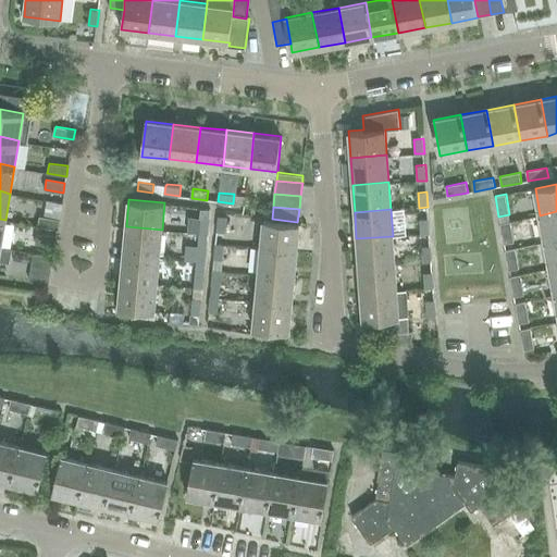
[(219,210),(217,232),(226,233),(229,211),(219,210)]
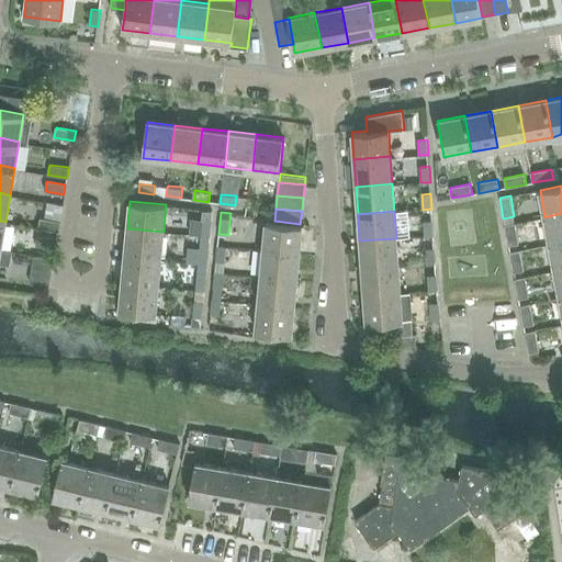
[(561,213),(544,217),(550,245),(561,242),(561,213)]
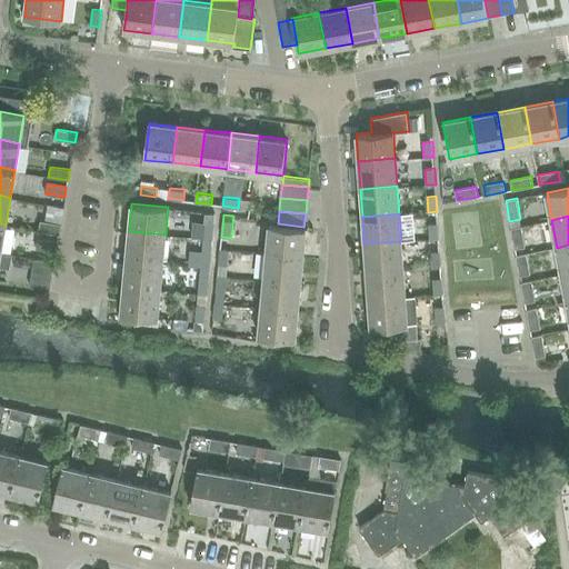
[(41,220),(39,230),(58,235),(60,223),(41,220)]
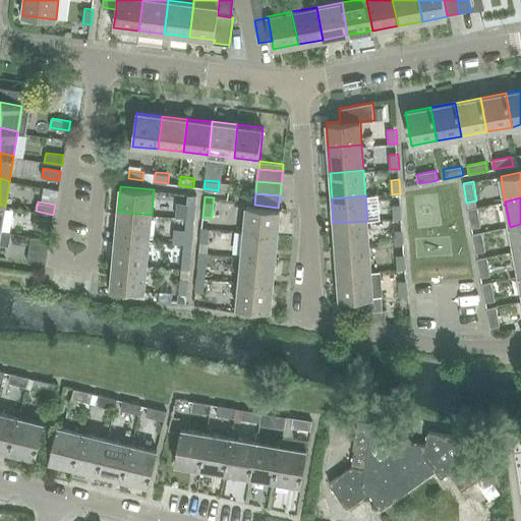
[(194,220),(196,205),(187,205),(186,219),(194,220)]
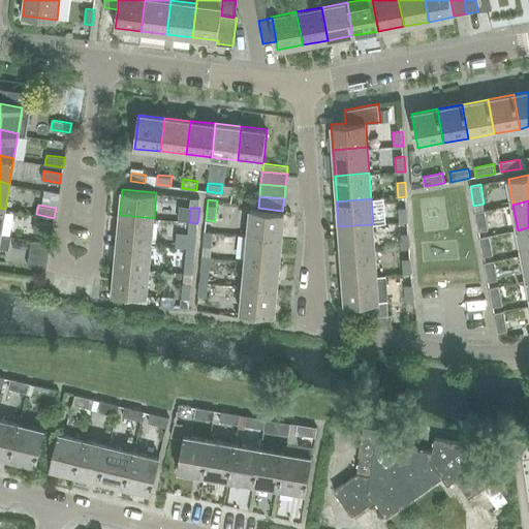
[(282,211),(258,208),(252,208),(249,234),(283,237),(285,212),(282,211)]
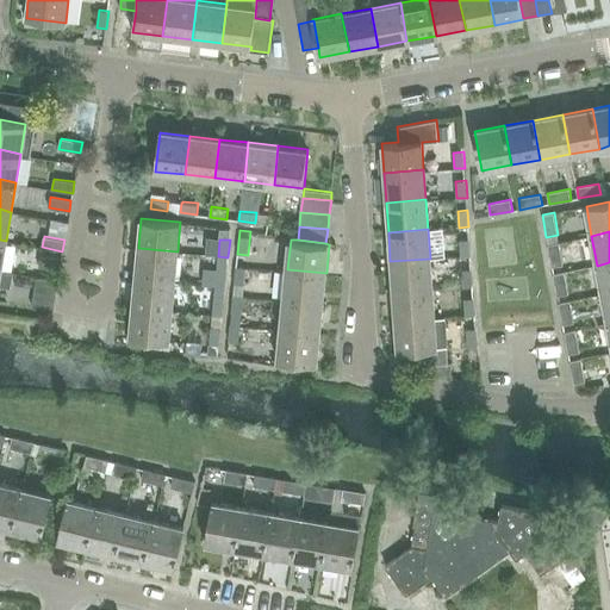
[(471,256),(470,240),(460,240),(461,256),(471,256)]
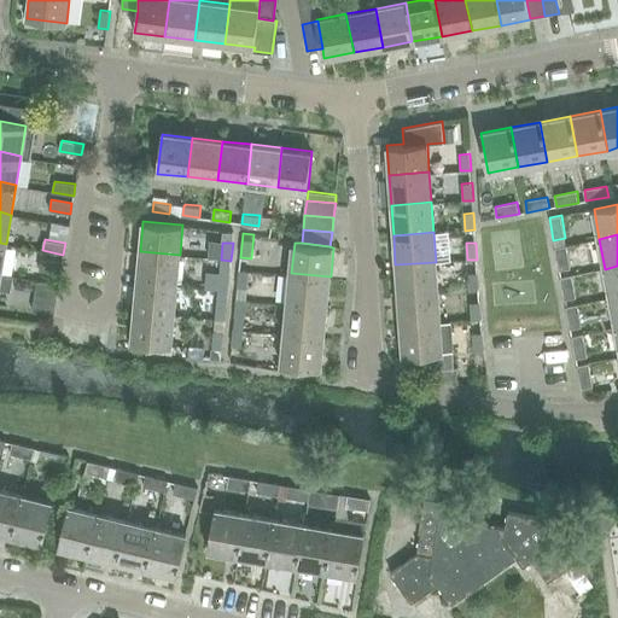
[(566,245),(555,248),(559,270),(571,268),(566,245)]
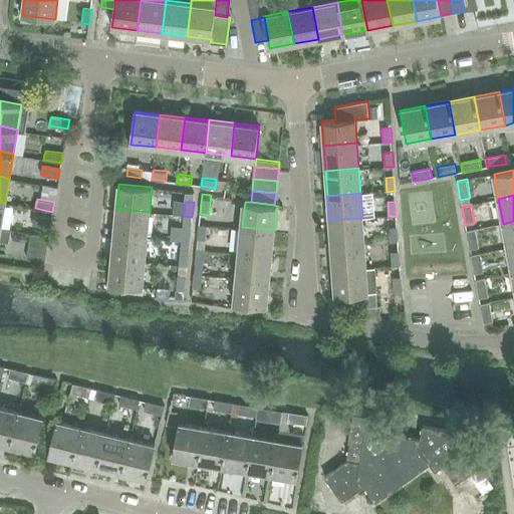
[(116,209),(114,234),(148,237),(150,212),(116,209)]
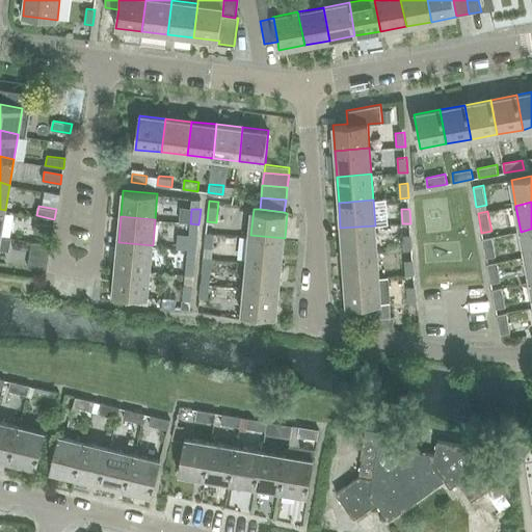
[(53,227),(35,223),(34,233),(52,236),(53,227)]
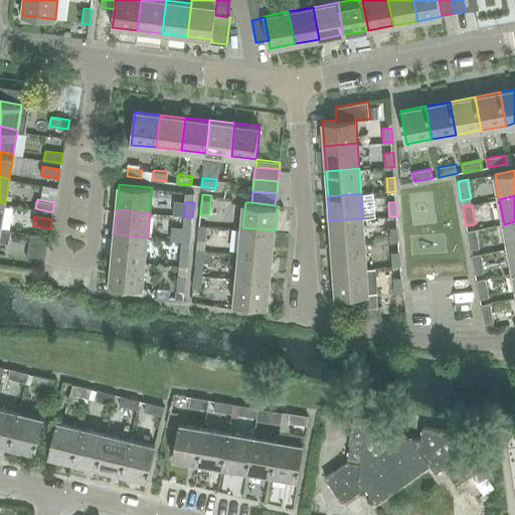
[(329,220),(331,245),(365,242),(363,218),(329,220)]
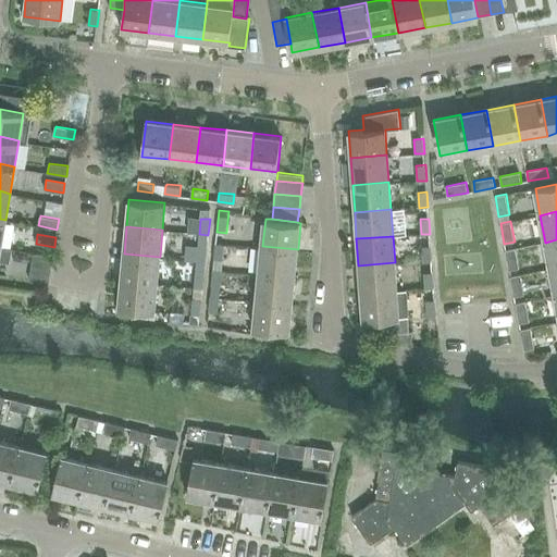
[(556,239),(545,243),(549,269),(556,267),(556,239)]
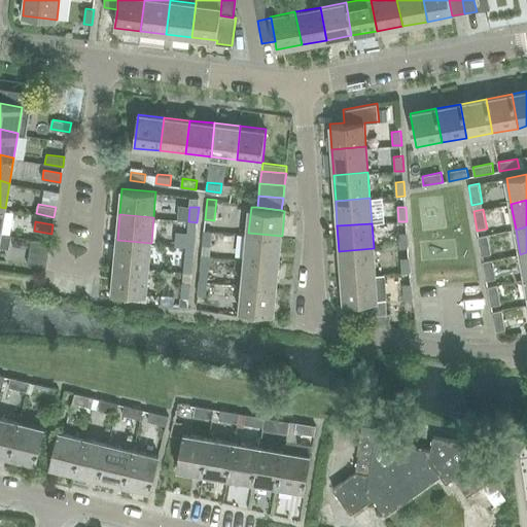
[(203,245),(211,246),(213,232),(204,231),(203,245)]
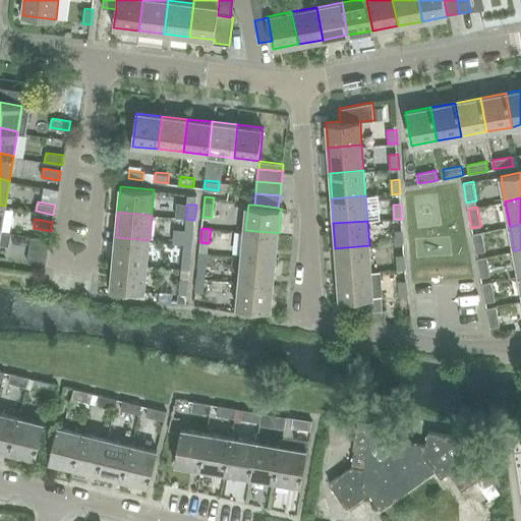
[(192,245),(194,230),(185,230),(184,244),(192,245)]
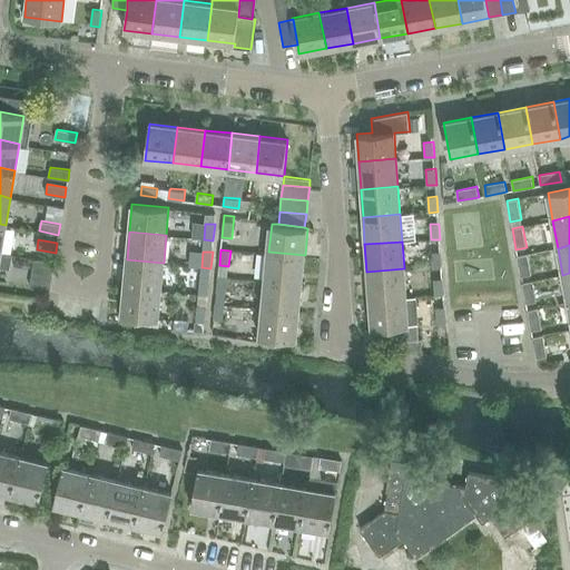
[(302,283),(305,255),(268,252),(265,279),(302,283)]
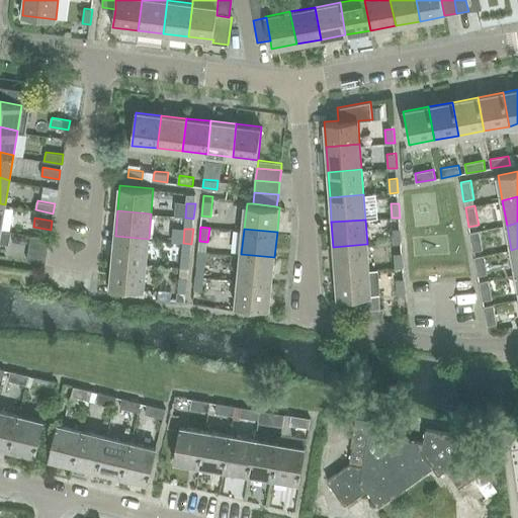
[(394,244),(402,243),(401,229),(392,229),(394,244)]
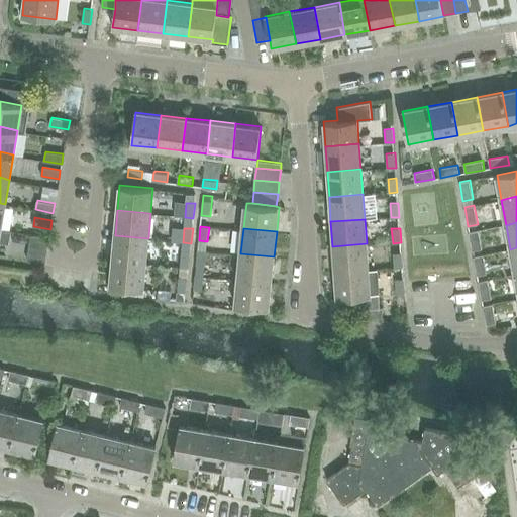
[(483,248),(479,230),(470,232),(473,250),(483,248)]
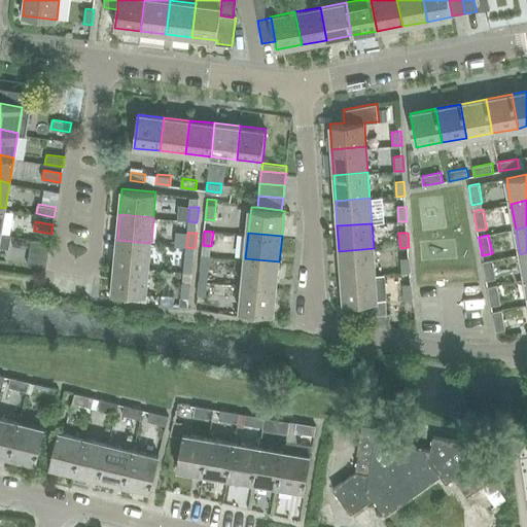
[(148,269),(151,243),(117,240),(114,266),(148,269)]
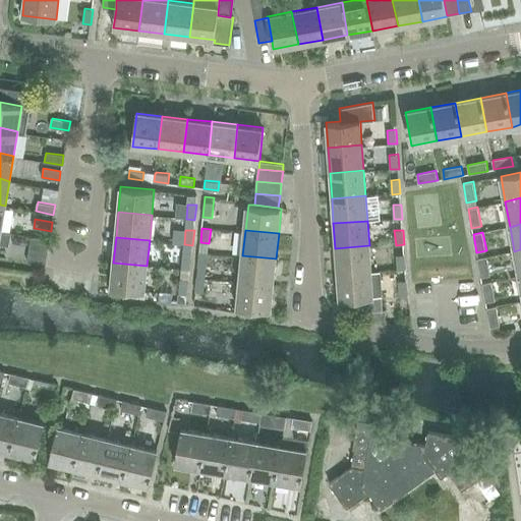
[(335,248),(337,274),(370,271),(369,245),(335,248)]
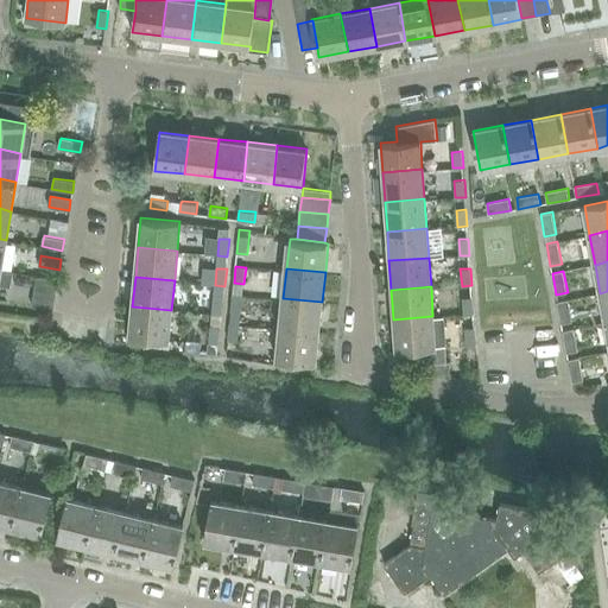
[(52,309),(55,298),(33,295),(32,305),(52,309)]
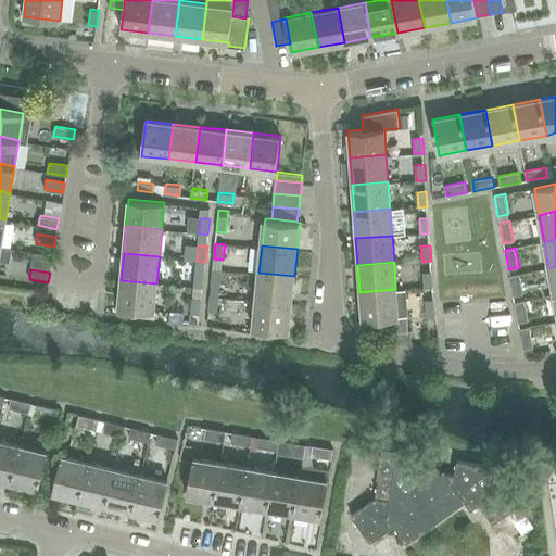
[(220,286),(222,270),(213,269),(212,285),(220,286)]
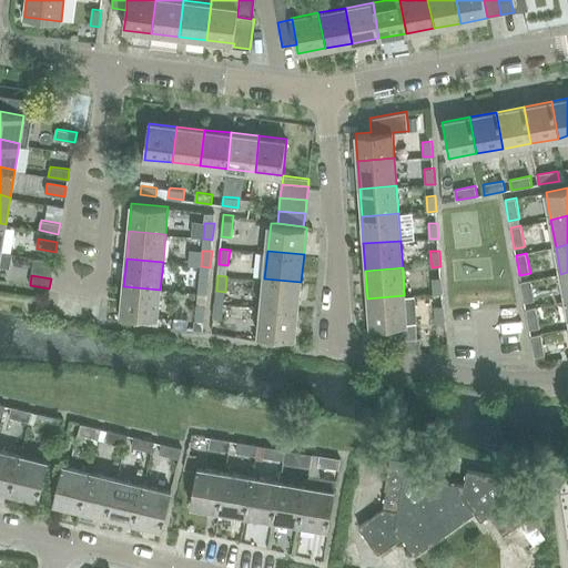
[(208,294),(209,279),(200,277),(198,293),(208,294)]
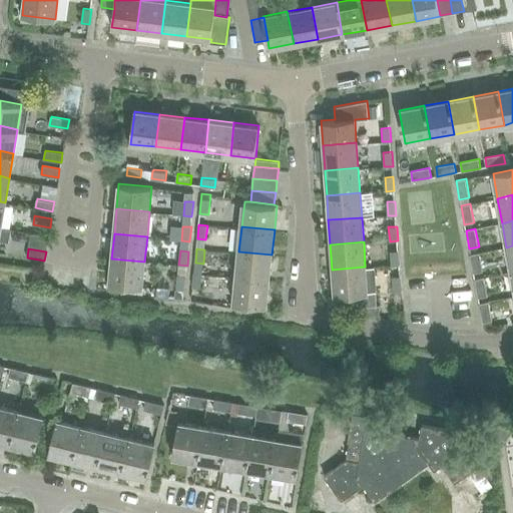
[(390,251),(391,266),(400,265),(399,250),(390,251)]
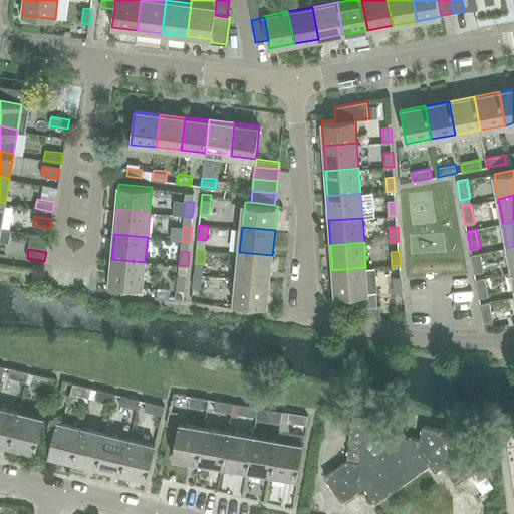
[(239,252),(236,277),(269,280),(272,255),(239,252)]
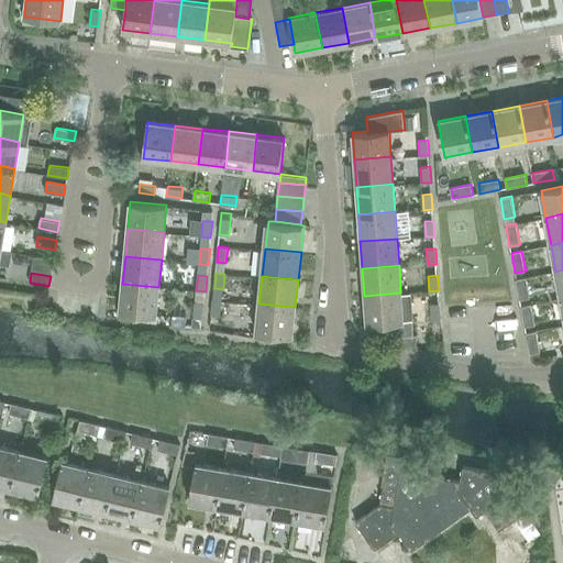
[(516,279),(520,299),(530,298),(527,277),(516,279)]
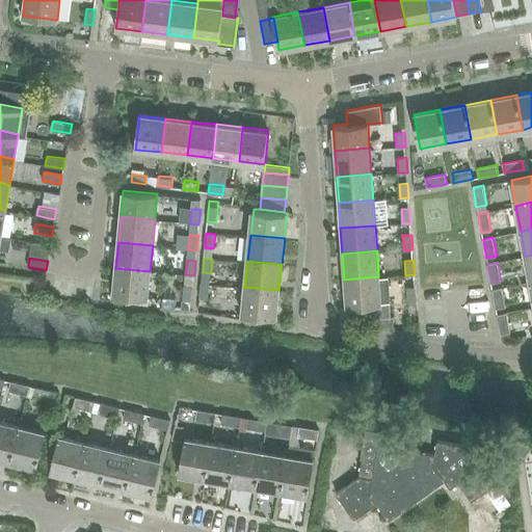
[(148,297),(150,271),(115,268),(113,294),(148,297)]
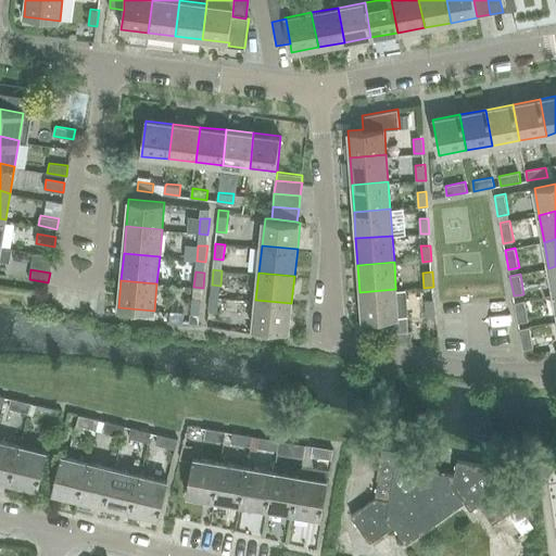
[(407,330),(406,315),(397,316),(395,289),(359,292),(362,319),(380,318),(381,332),(407,330)]
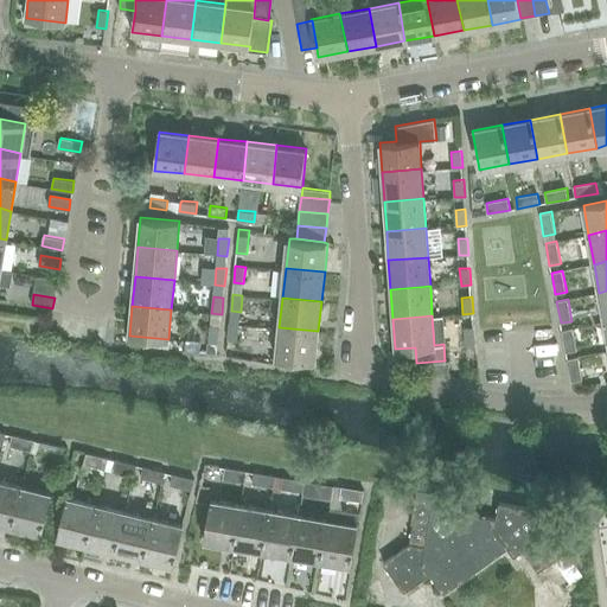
[(229,339),(237,340),(240,324),(230,323),(229,339)]
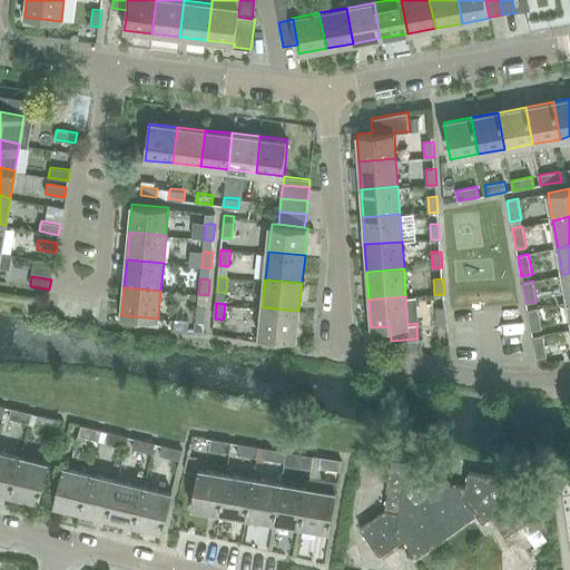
[(205,323),(207,307),(197,306),(196,322),(205,323)]
